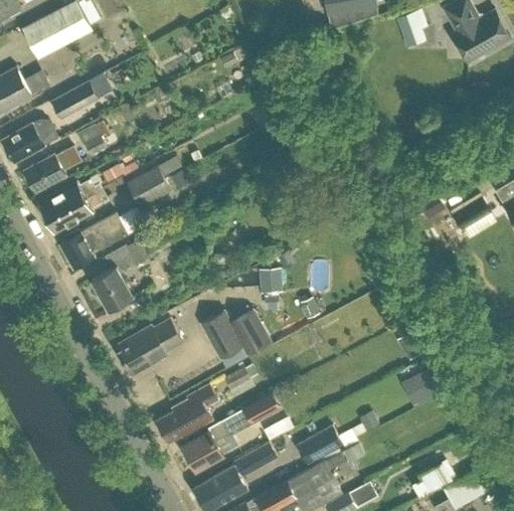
[(0,22),(9,17),(4,8),(16,2),(14,0),(0,0),(0,22)]
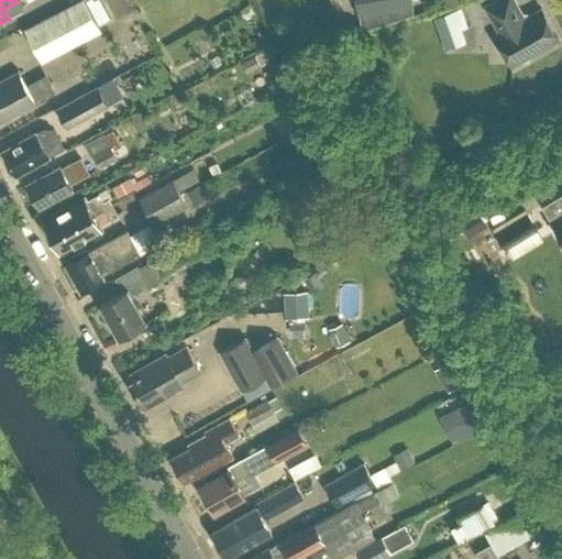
[(355,0),(359,17),(365,17),(410,9),(409,0),(355,0)]
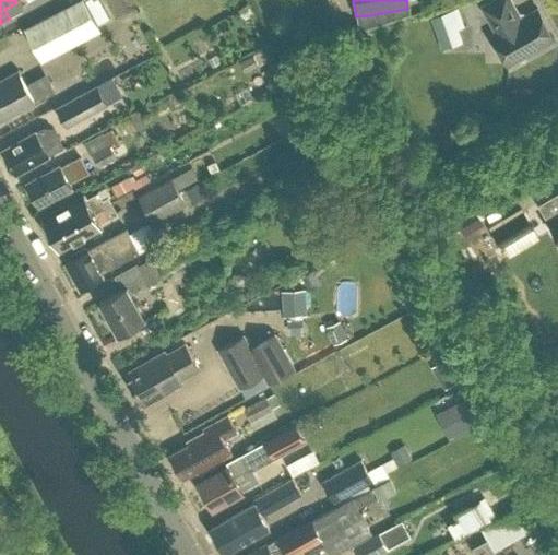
[(495,35),(489,38),(507,69),(514,65),(523,65),(523,59),(554,42),(536,12),(523,20),(522,18),(517,18),(517,16),(508,0),(497,0),(481,10),(495,35)]
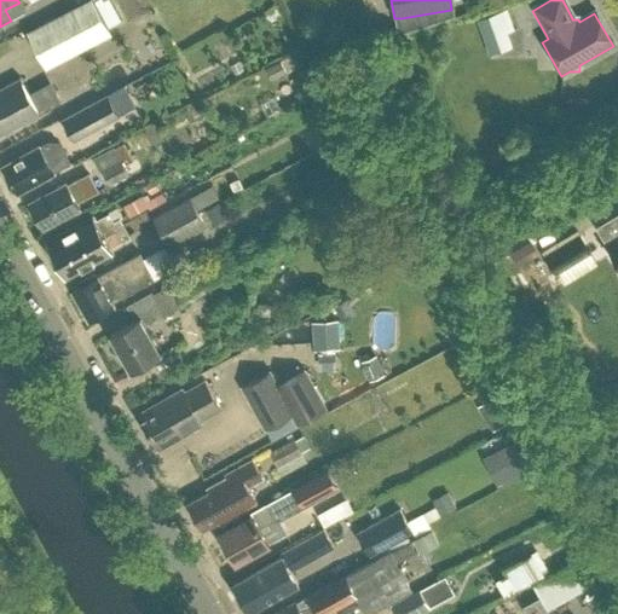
[(91,1),(27,35),(45,70),(109,36),(91,1)]
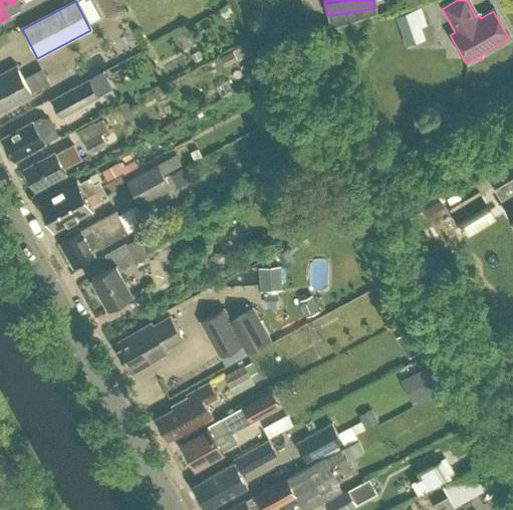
[(422,12),(398,20),(409,48),(426,42),(422,31),(428,29),(422,12)]
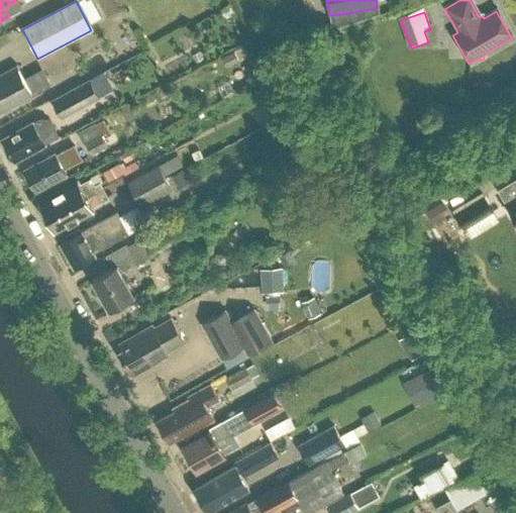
[(233,55),(221,61),(226,70),(238,64),(233,55)]
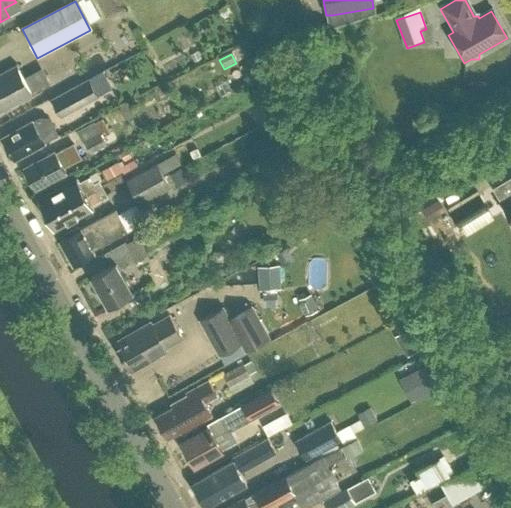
[(0,113),(32,97),(50,87),(41,71),(23,81),(15,67),(0,75),(0,113)]
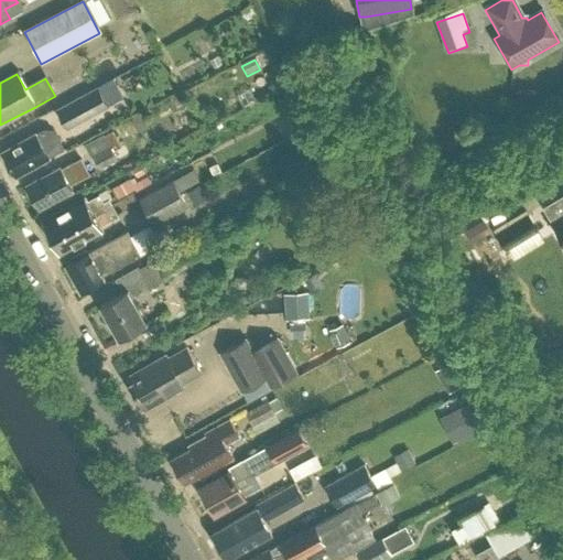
[(54,111),(65,132),(108,109),(96,87),(54,111)]
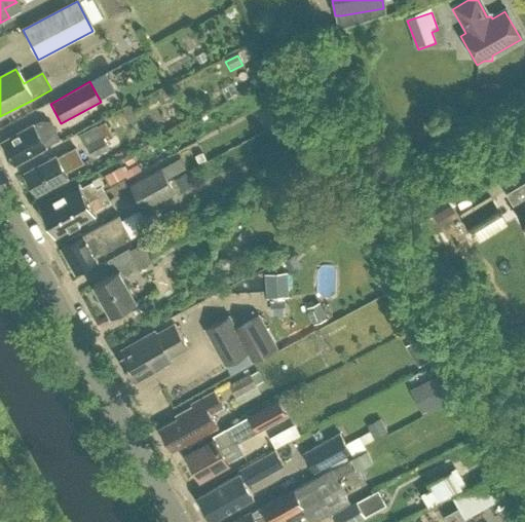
[(278,104),(266,111),(274,126),(287,119),(278,104)]
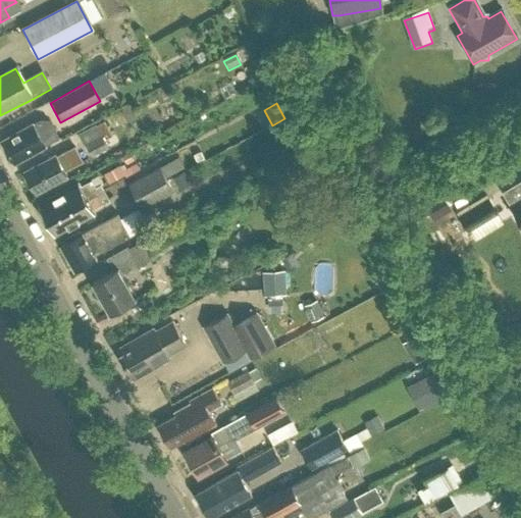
[(296,132),(289,119),(274,127),(277,134),(284,130),(289,137),(296,132)]
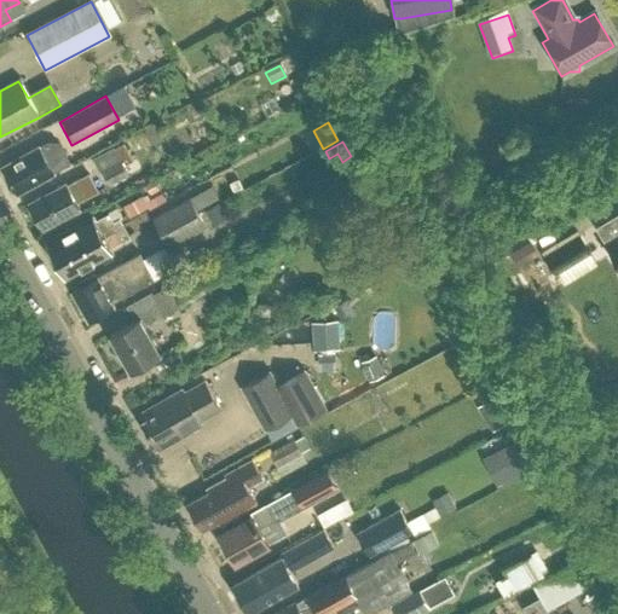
[(17,196),(53,175),(52,174),(69,164),(58,145),(47,145),(39,150),(39,149),(1,169),(17,196)]
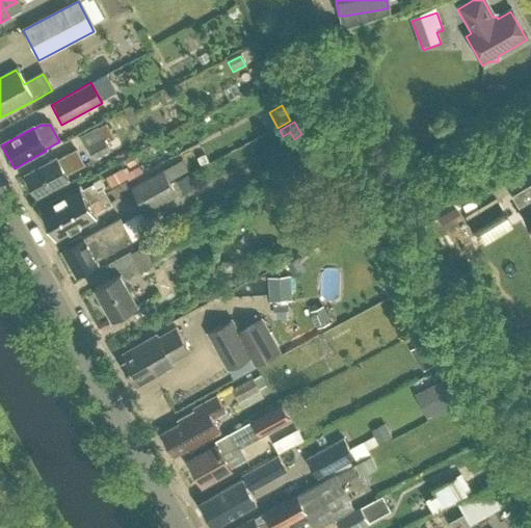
[(85,150),(93,162),(109,153),(106,146),(113,141),(104,126),(97,130),(96,129),(78,139),(84,151),(85,150)]
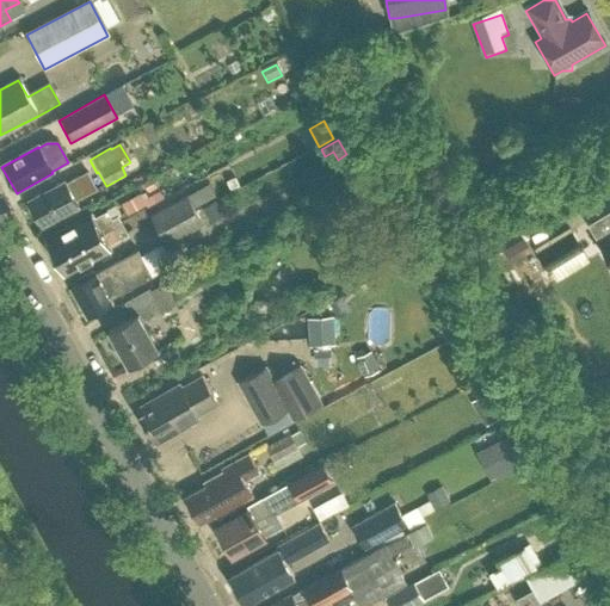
[(351,162),(315,181),(321,193),(357,174),(351,162)]
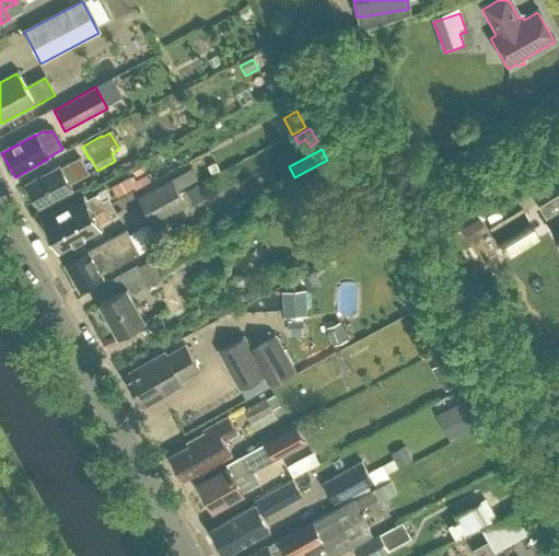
[(59,168),(26,185),(38,208),(71,190),(69,186),(88,176),(79,160),(60,170),(59,168)]
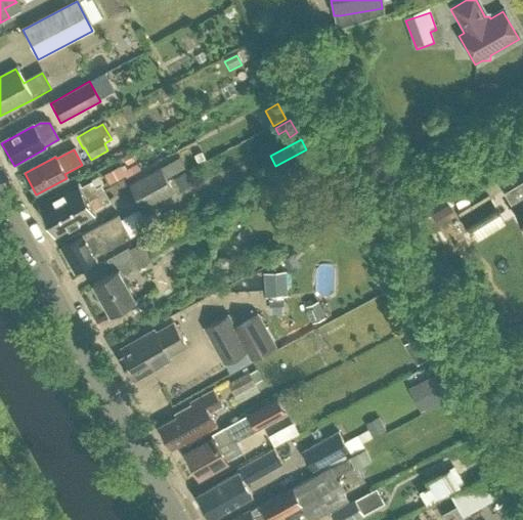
[(130,156),(122,160),(127,168),(134,164),(130,156)]
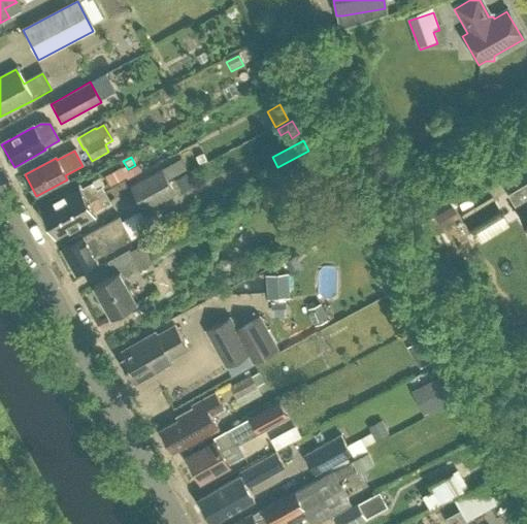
[(108,184),(138,174),(136,168),(106,177),(108,184)]
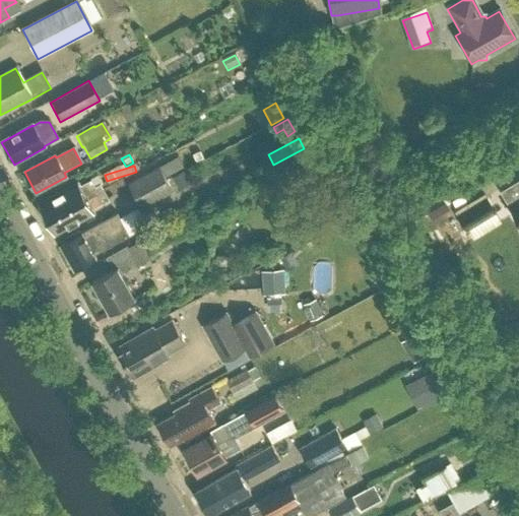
[(159,170),(129,186),(141,210),(172,193),(159,170)]
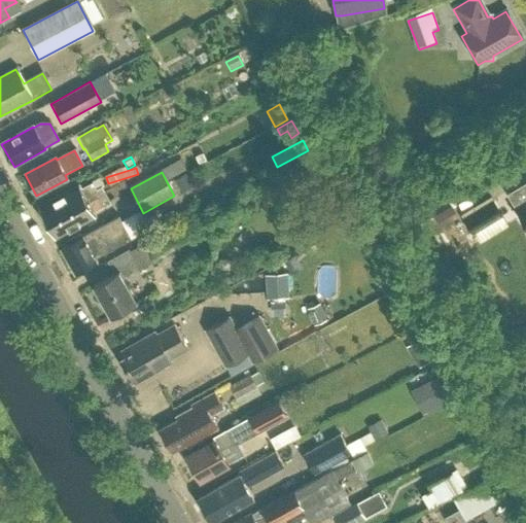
[(185,175),(174,182),(182,196),(194,188),(185,175)]
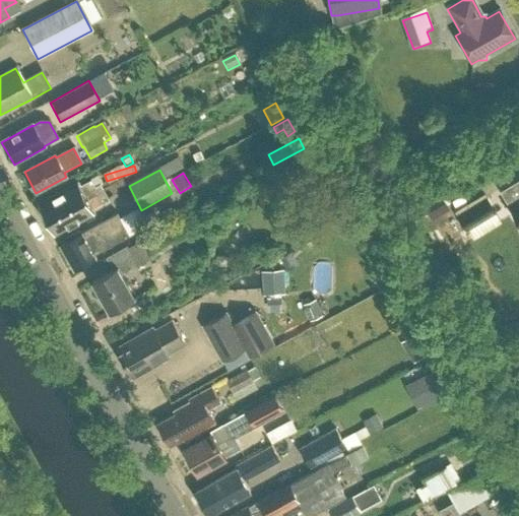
[(77,186),(40,206),(48,220),(102,191),(100,188),(94,190),(90,183),(79,189),(77,186)]
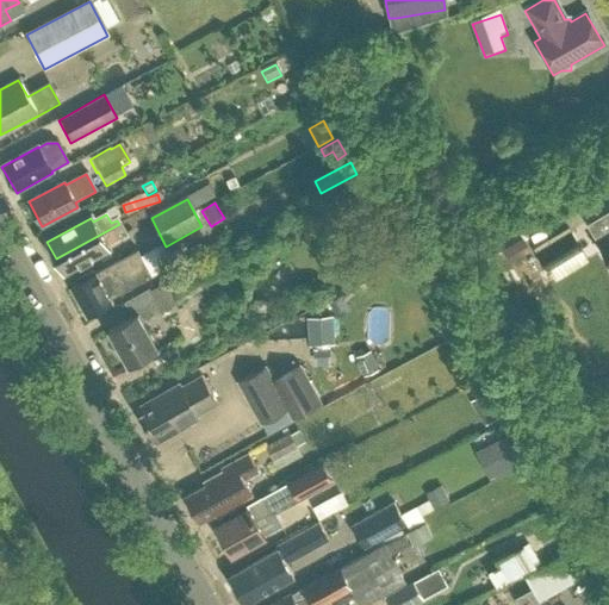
[(119,224),(56,259),(64,275),(98,257),(99,260),(110,254),(107,248),(126,237),(119,224)]
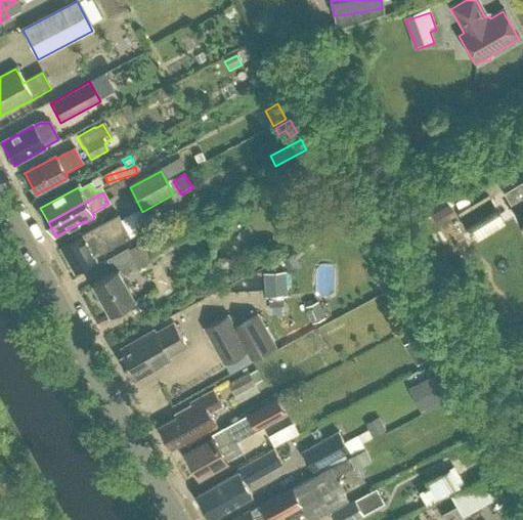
[(438,199),(424,207),(432,221),(446,212),(438,199)]
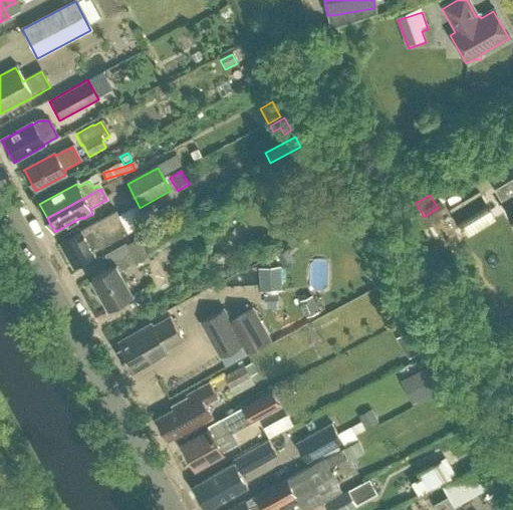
[(512,197),(502,203),(512,221),(512,197)]
